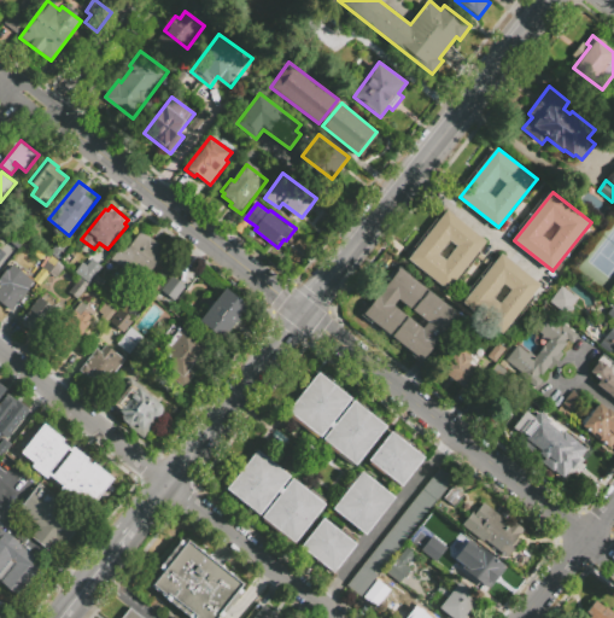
[(448,291),(409,260),(449,211),(487,242),(448,291)]
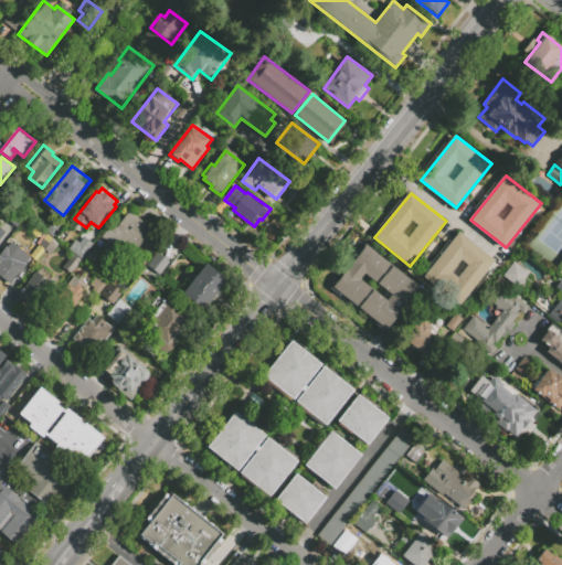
[(16,209),(25,196),(38,205),(27,217),(16,209)]
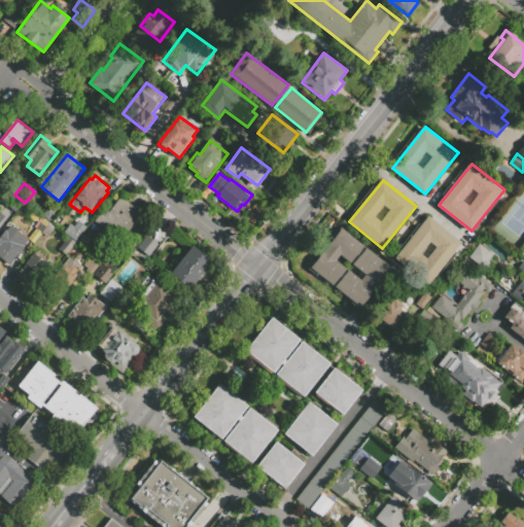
[(7,205),(14,195),(25,203),(18,213),(7,205)]
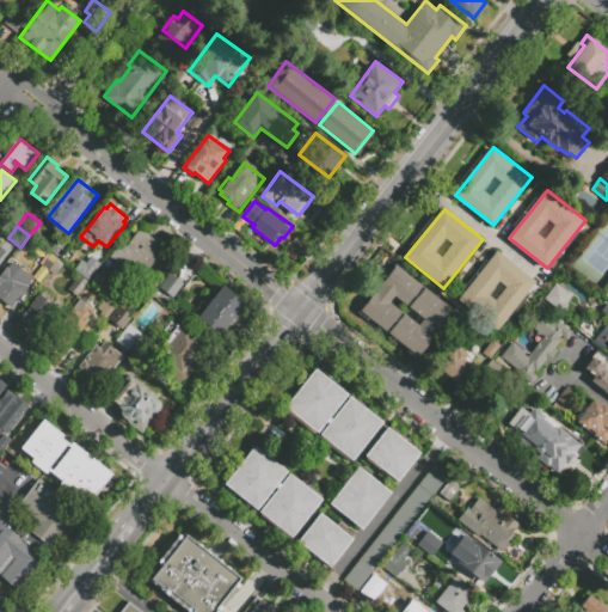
[(122,250),(140,227),(167,248),(147,274),(135,263),(129,270),(112,256),(120,248),(122,250)]
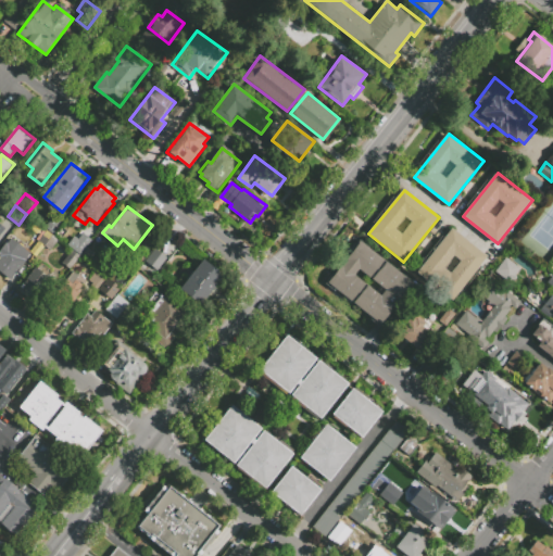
[(49,230),(46,227),(55,216),(64,224),(54,236),(49,230)]
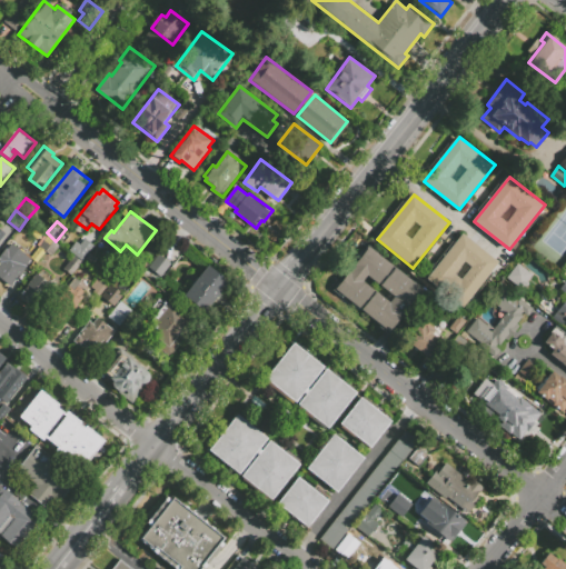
[(465,307),(429,279),(464,233),(500,262),(465,307)]
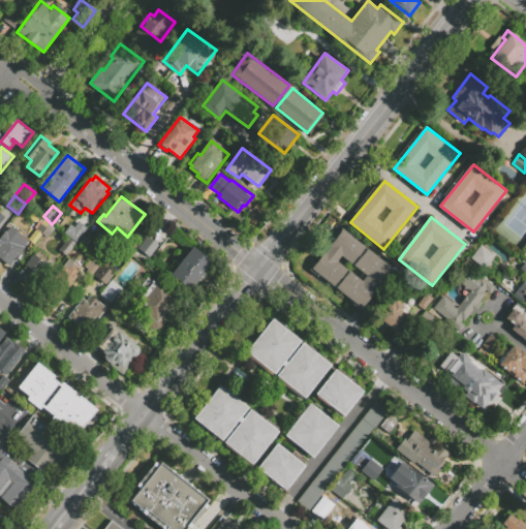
[(38,229),(47,219),(52,224),(58,228),(50,239),(38,229)]
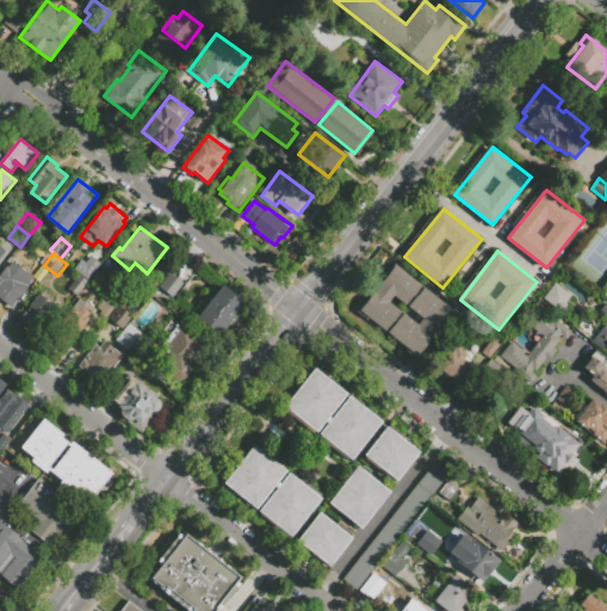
[(82,275),(76,270),(91,254),(103,264),(90,281),(82,275)]
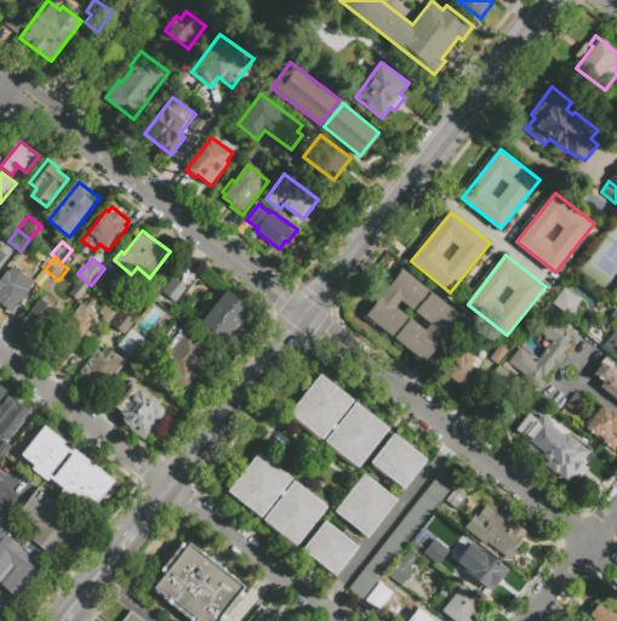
[(0,301),(0,280),(10,271),(15,265),(30,277),(29,278),(36,283),(32,289),(33,289),(15,313),(0,301)]
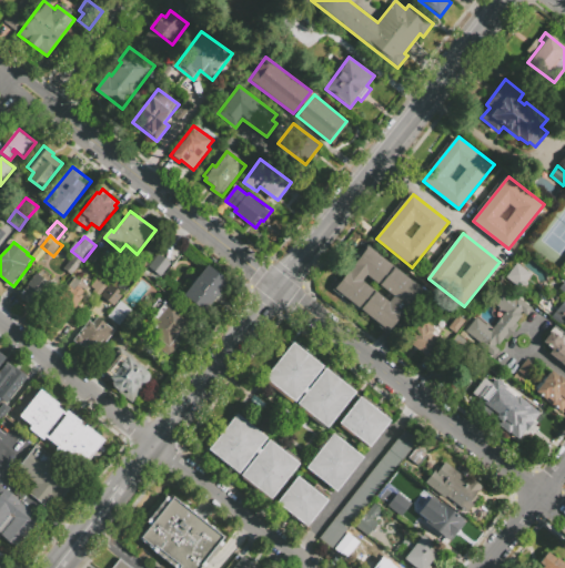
[(334,288),(367,245),(424,288),(391,332),(334,288)]
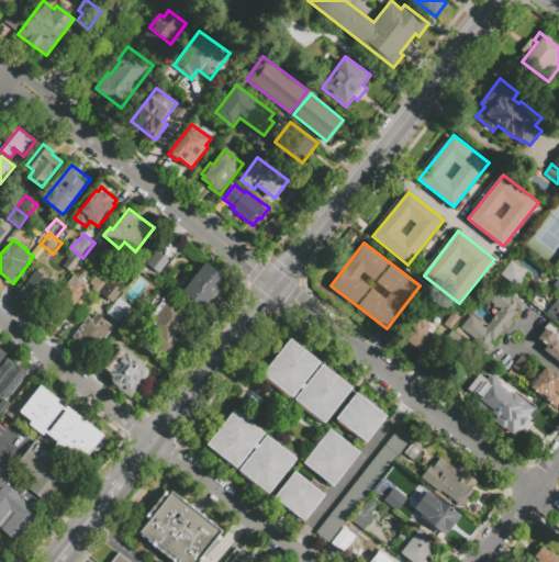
[(147,263),(158,249),(171,260),(160,274),(147,263)]
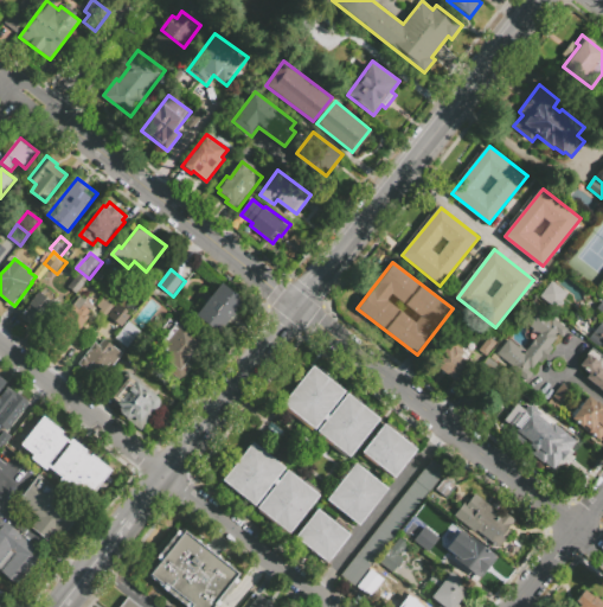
[(69,287),(82,273),(89,279),(91,281),(79,295),(69,287)]
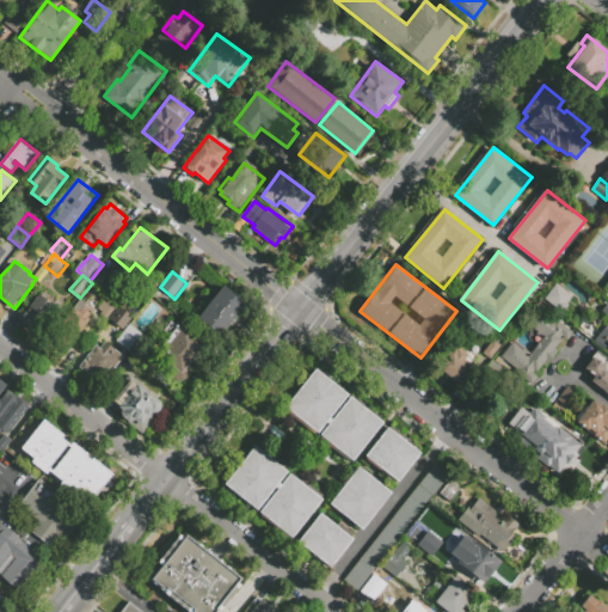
[(545,298),(562,311),(573,295),(557,282),(545,298)]
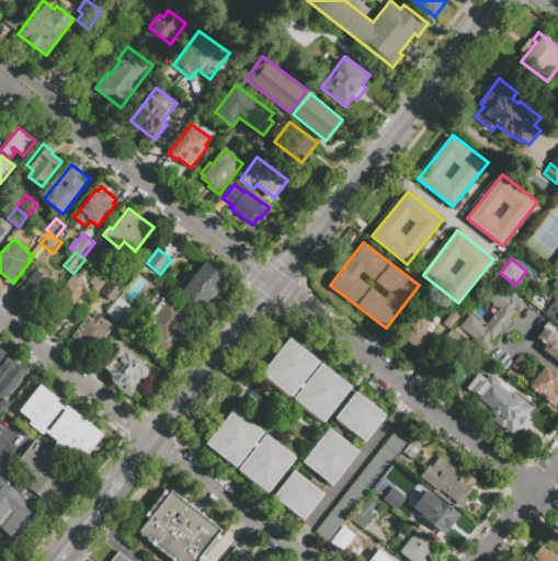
[(182,290),(205,261),(227,277),(218,288),(221,290),(215,300),(212,297),(203,308),(182,290)]
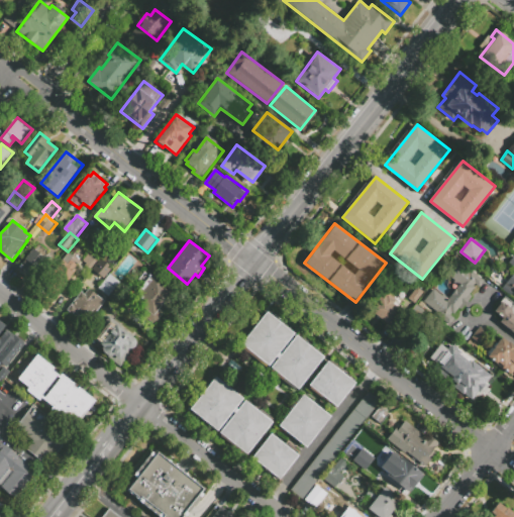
[(19,269),(39,243),(54,255),(32,280),(19,269)]
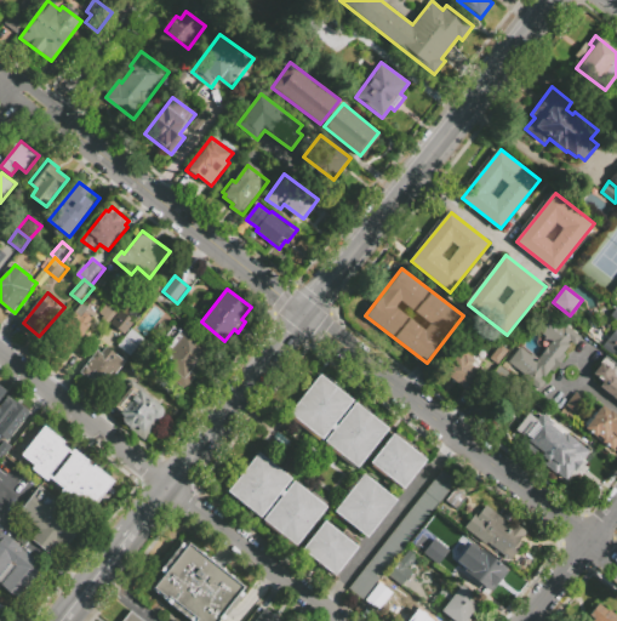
[(83,303),(90,308),(87,312),(93,317),(90,322),(92,323),(66,354),(51,341),(83,303)]
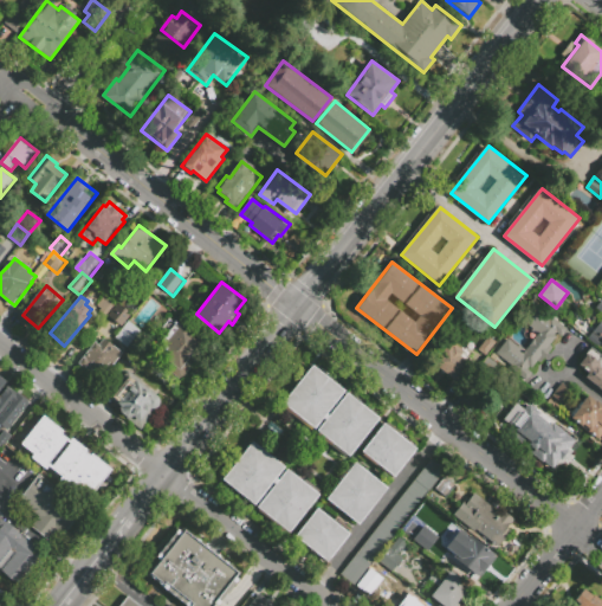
[(115,302),(104,296),(98,307),(109,313),(115,302)]
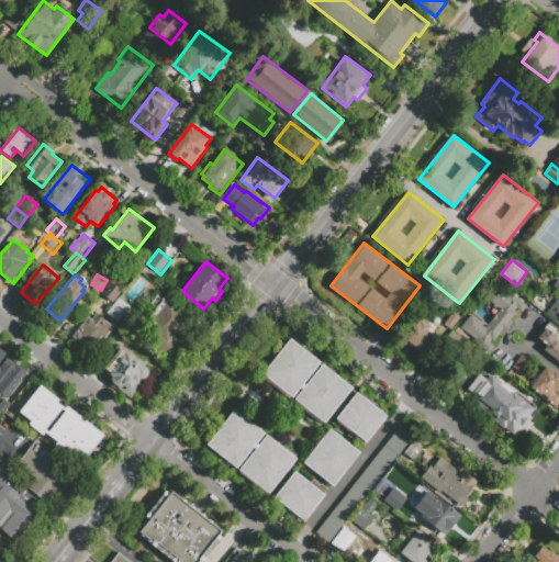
[(101,292),(111,280),(124,291),(113,303),(101,292)]
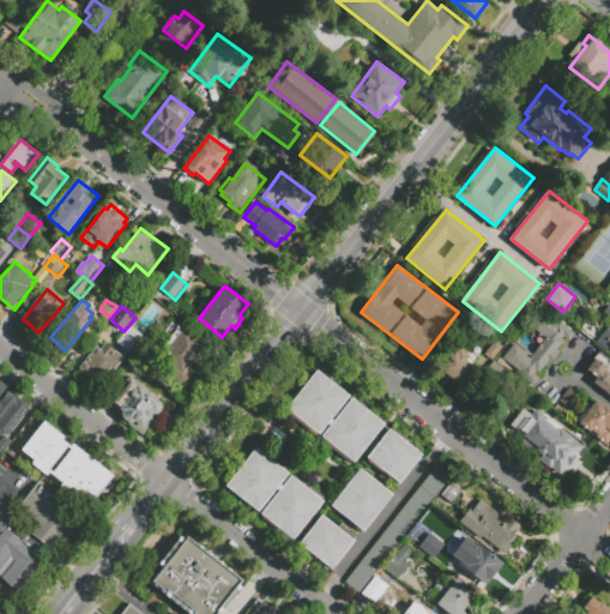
[(507,360),(519,344),(527,350),(529,349),(535,354),(545,339),(541,335),(542,333),(533,326),(544,312),(574,336),(549,367),(547,365),(541,373),(538,372),(537,374),(541,378),(533,386),(519,374),(521,372),(507,360)]
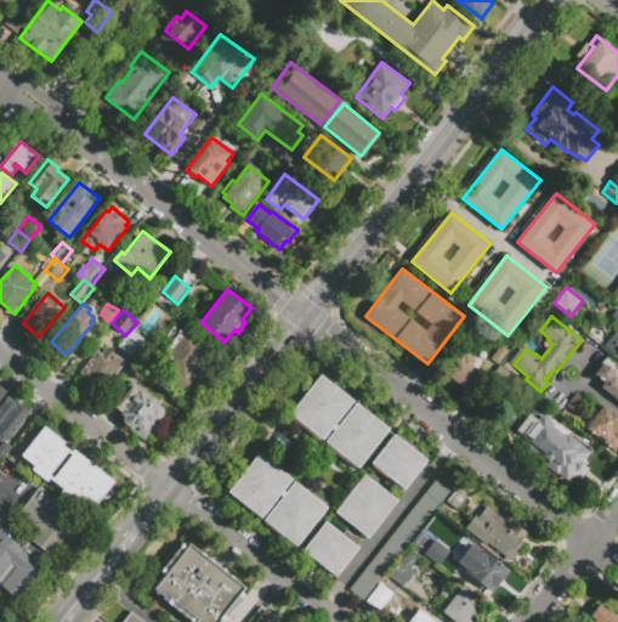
[(605,344),(590,333),(597,323),(612,335),(605,344)]
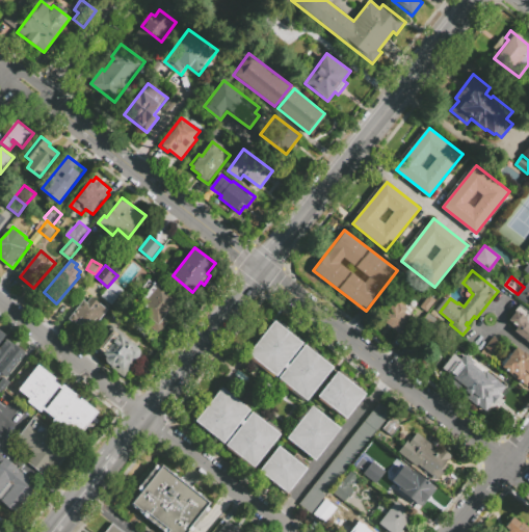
[(102,296),(114,282),(126,290),(113,306),(102,296)]
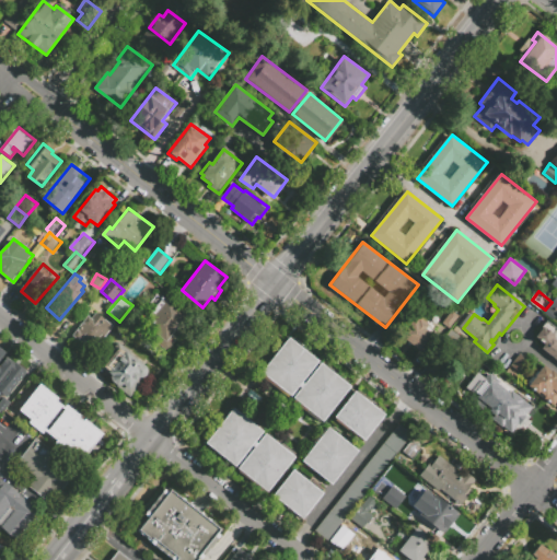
[(160,336),(147,326),(169,298),(189,314),(184,321),(189,325),(167,352),(155,342),(160,336)]
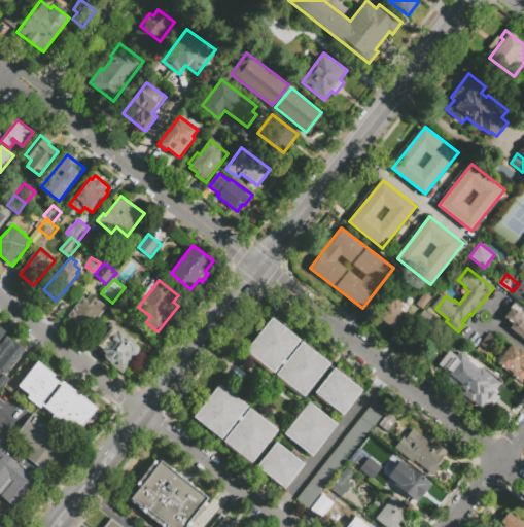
[(417,304),(427,291),(433,297),(423,309),(417,304)]
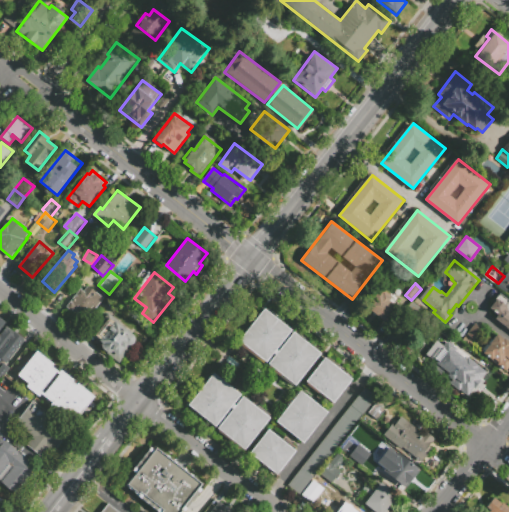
[(67,306),(82,289),(84,290),(89,285),(105,299),(86,321),(74,310),(73,311),(67,306)]
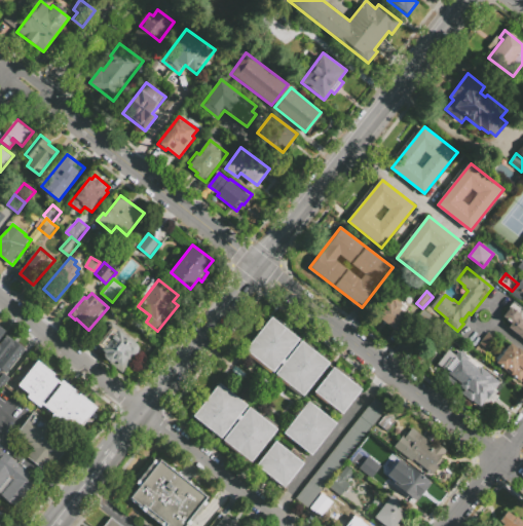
[(396,330),(377,312),(390,298),(393,300),(397,296),(402,301),(408,295),(416,303),(410,309),(412,311),(396,330)]
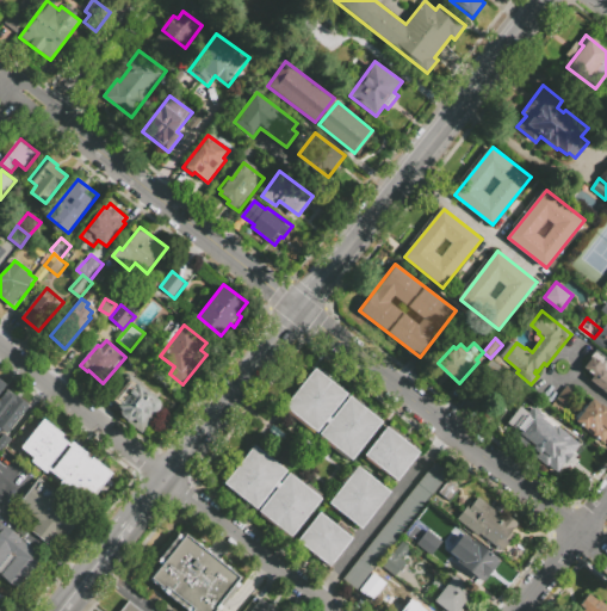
[(606,393),(590,381),(595,375),(590,371),(593,369),(588,365),(595,357),(606,365),(602,370),(604,370),(606,370),(606,393)]
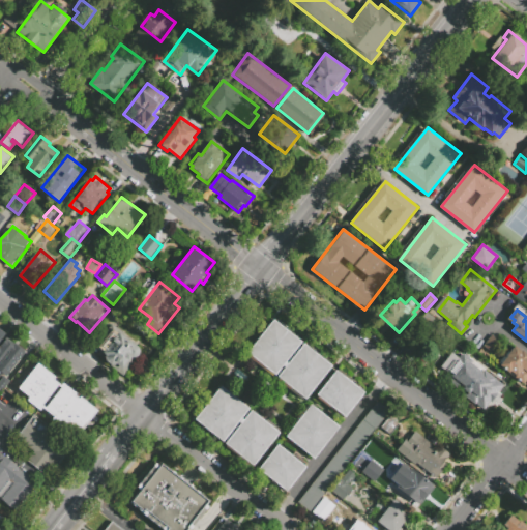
[(420,322),(430,312),(438,319),(428,329),(420,322)]
